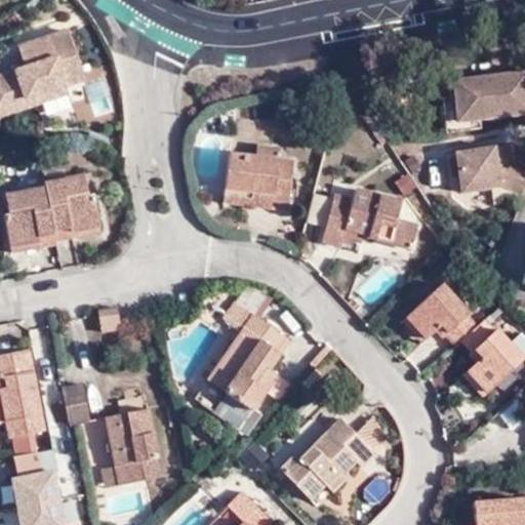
[(21,44),(25,57),(27,65),(16,68),(0,73),(0,104),(48,87),(43,73),(61,68),(66,81),(86,74),(70,28),(21,44)]
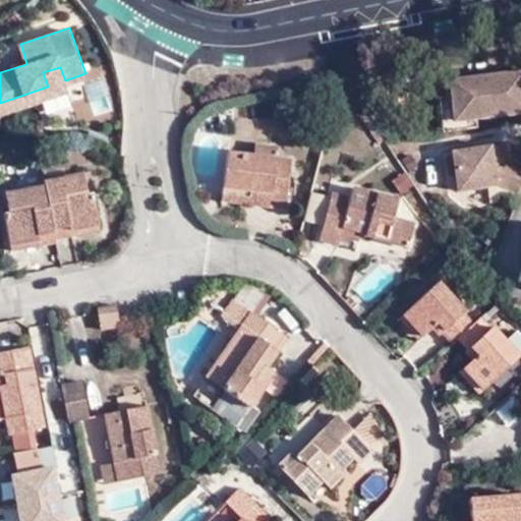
[(26,64),(24,57),(14,60),(16,67),(26,64)]
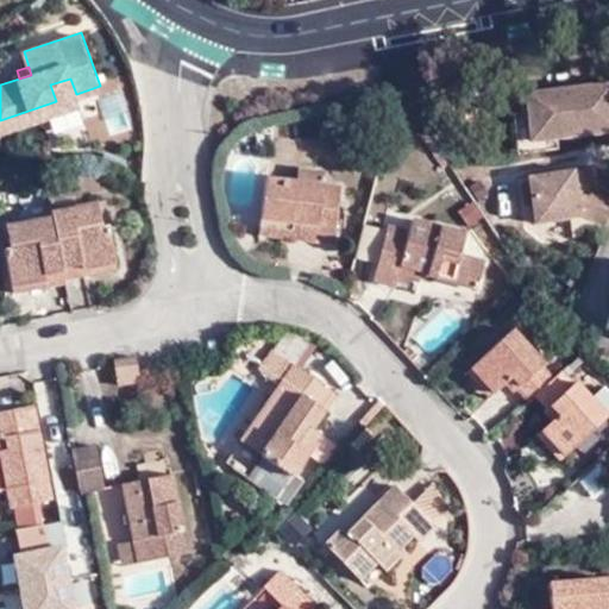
[(56,101),(76,94),(70,79),(50,85),(56,101)]
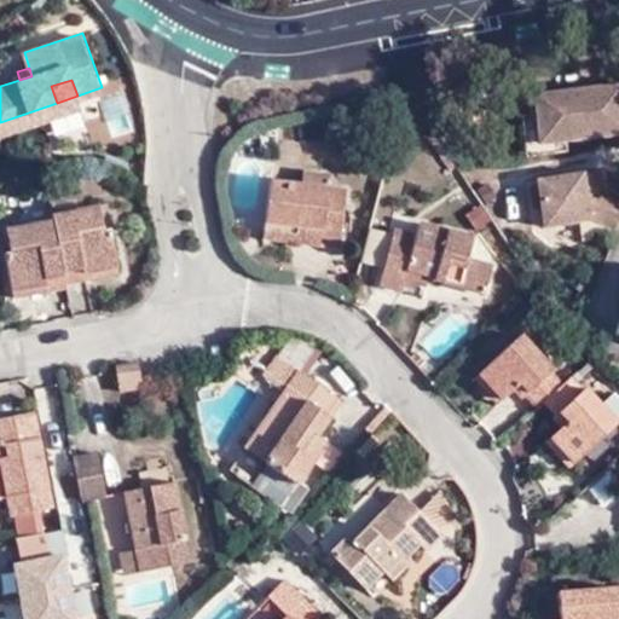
[(539,144),(567,140),(618,133),(618,84),(533,96),(536,115),(539,144)]
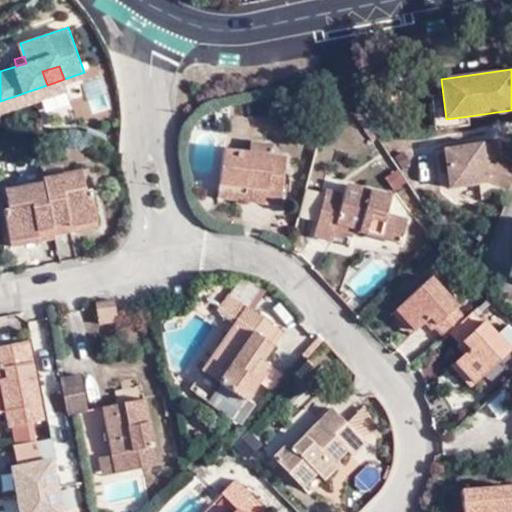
[(0,109),(67,86),(64,79),(47,85),(0,101),(0,109)]
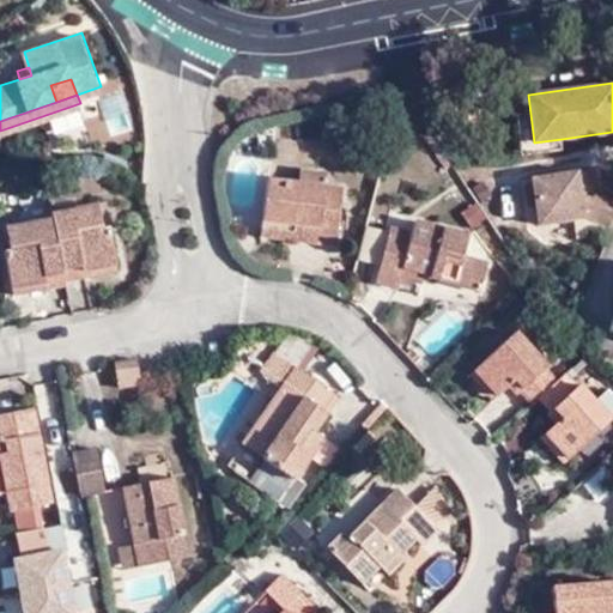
[(55,152),(131,131),(123,103),(48,125),(55,152)]
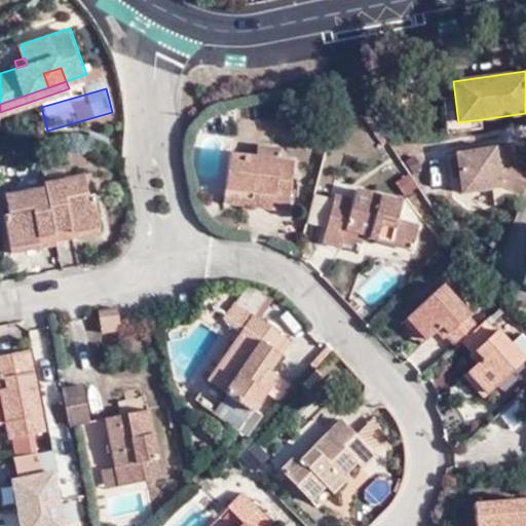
[(483,129),(482,119),(458,122),(455,98),(444,99),(448,134),(483,129)]
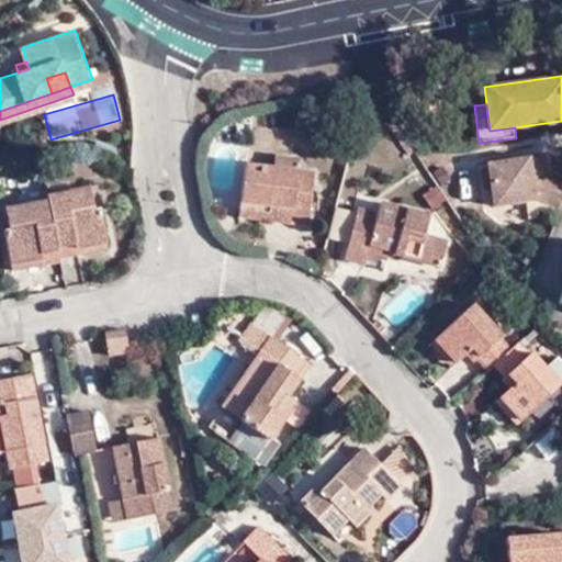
[(537,200),(558,209),(561,197),(561,177),(547,172),(544,154),(487,163),(494,206),(537,200)]
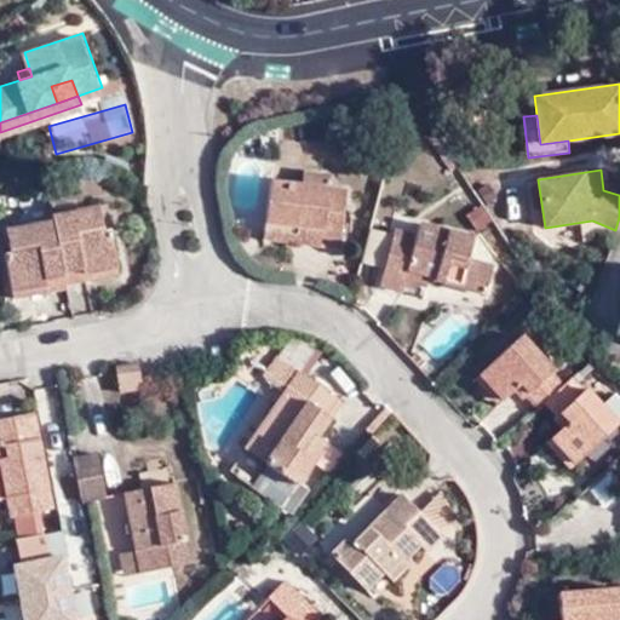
[(306,178),(305,190),(333,193),(334,182),(306,178)]
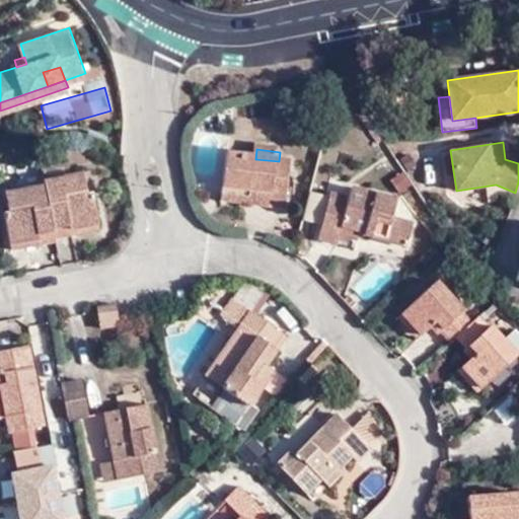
[(272,203),(271,208),(286,210),(292,163),(279,161),(255,159),(229,155),(223,197),(242,199),(272,203)]
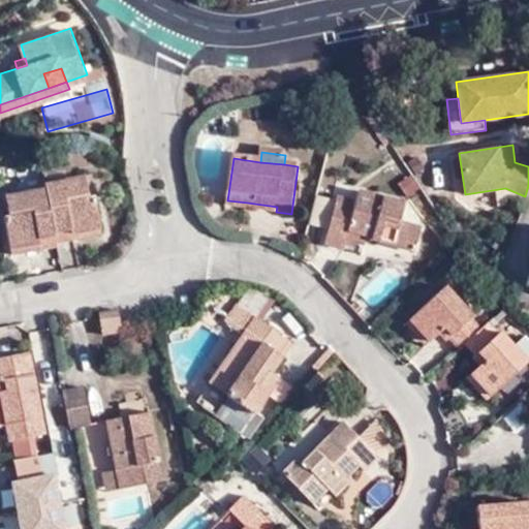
[(45,177),(49,189),(74,184),(71,172),(45,177)]
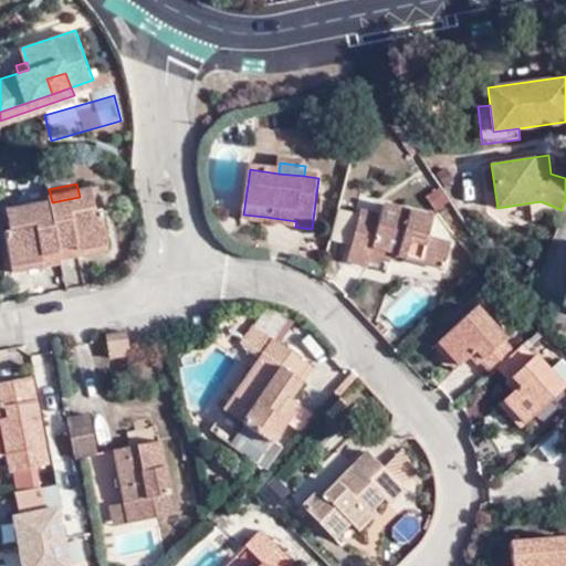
[(101,192),(96,194),(101,220),(105,219),(101,192)]
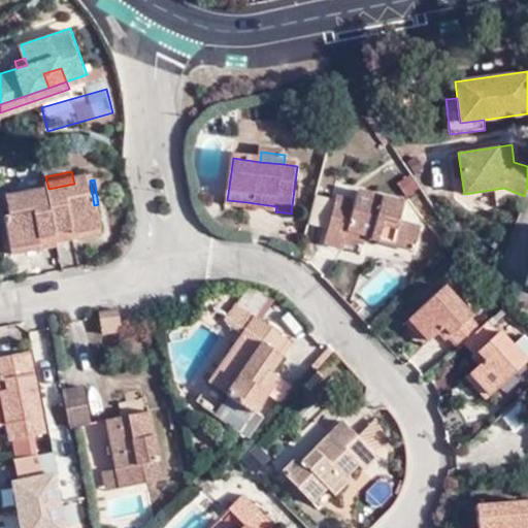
[(103,227),(98,204),(94,205),(90,180),(74,184),(48,189),(48,192),(8,200),(13,221),(7,222),(12,248),(40,242),(41,248),(58,244),(58,241),(75,238),(74,233),(75,233),(103,227)]
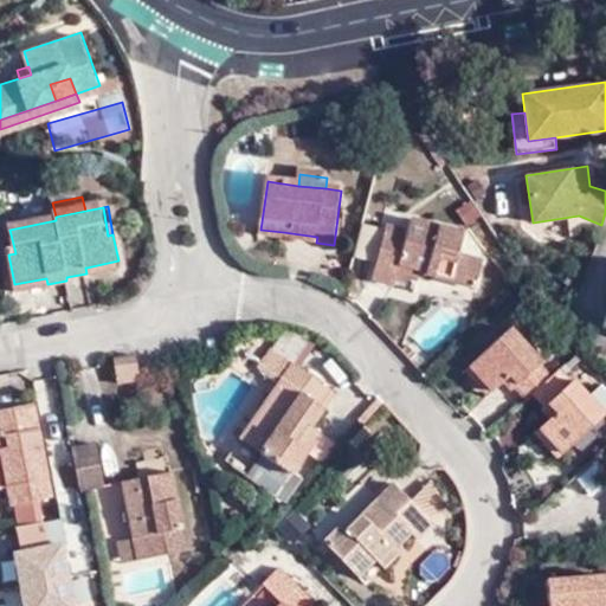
[(414,270),(416,271),(423,272),(423,276),(472,288),(479,260),(456,255),(461,233),(408,219),(405,231),(384,225),(371,279),(391,284),(393,279),(393,278),(393,277),(395,266),(414,270)]
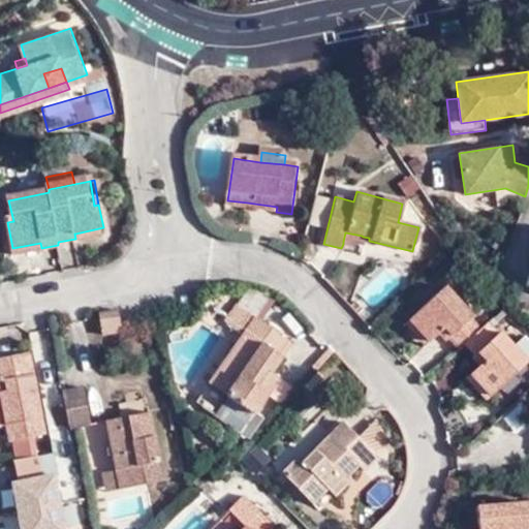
[(3,201),(7,222),(13,221),(8,200),(3,201)]
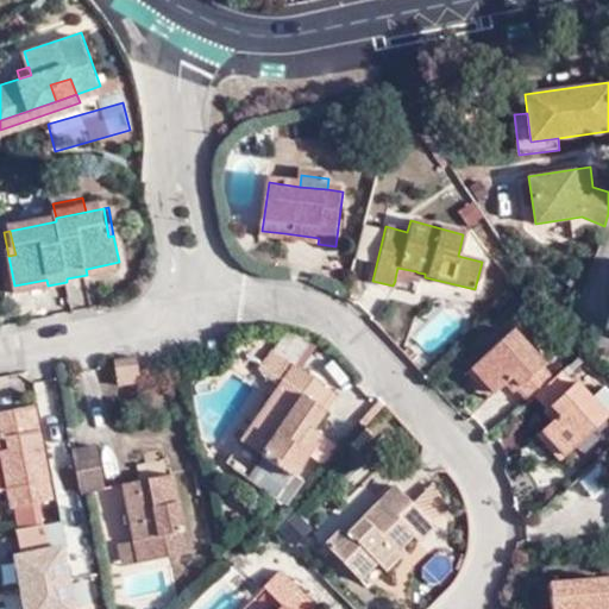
[(318,244),(319,238),(284,233),(262,231),(261,240),(318,248),(318,244)]
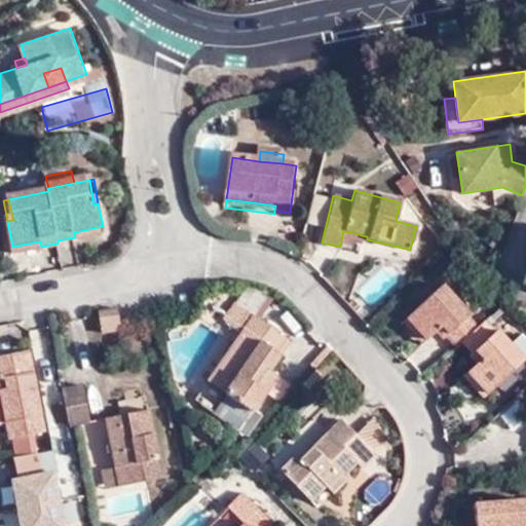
[(104,231),(103,226),(75,232),(74,232),(75,237),(104,231)]
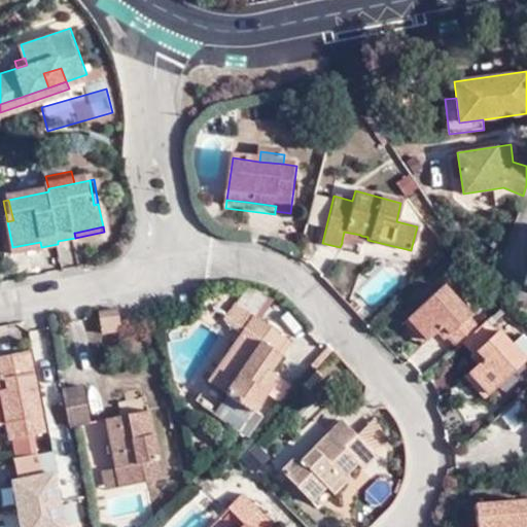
[(342,242),(342,243),(358,247),(361,236),(360,235),(344,232),(342,241),(342,242)]
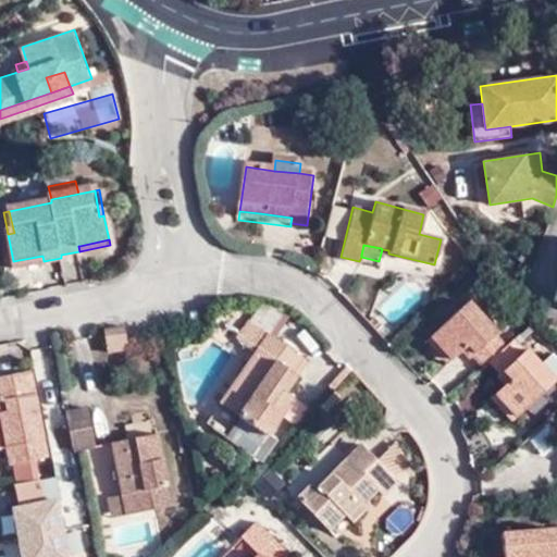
[(14,268),(44,261),(42,256),(13,261),(14,268)]
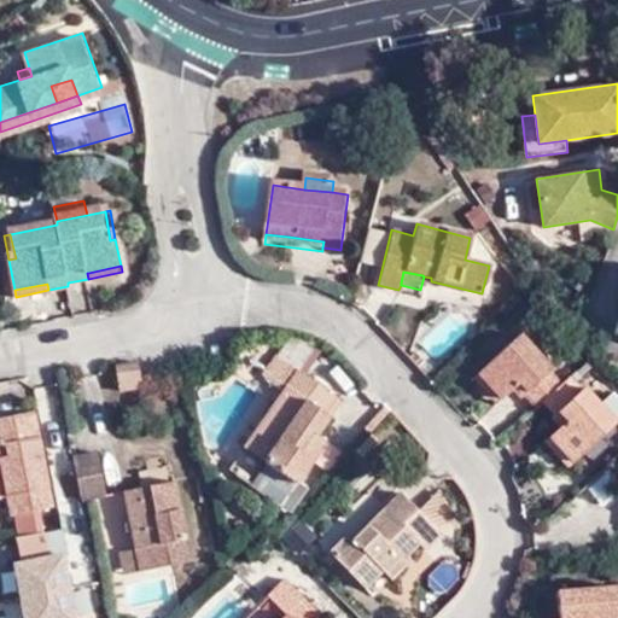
[(559,435),(584,461),(617,427),(617,423),(576,378),(567,386),(555,374),(557,372),(525,337),(485,373),(511,398),(517,394),(525,386),(532,395),(526,401),(540,413),(547,407),(559,420),(564,415),(571,424),(564,430),(559,435)]
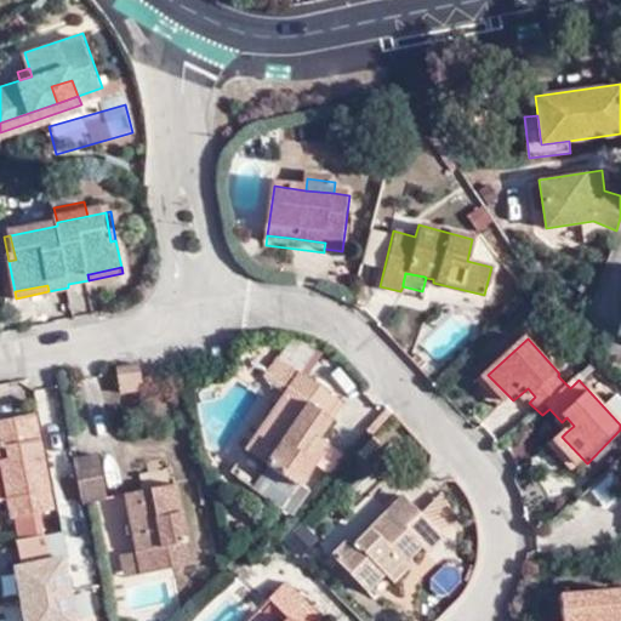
[(246,449),(297,486),(313,465),(314,462),(302,453),(315,436),(319,437),(331,419),(345,403),(302,374),(319,349),(322,346),(297,340),(283,359),(269,380),(286,393),(246,449)]
